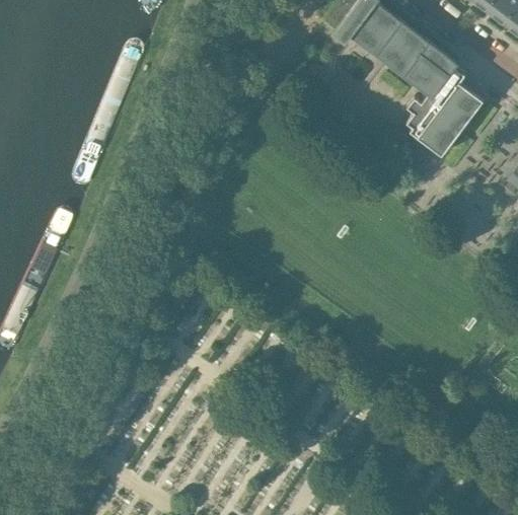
[(443,157),(484,102),(459,84),(465,77),(454,69),(457,65),(434,47),(426,41),(426,42),(405,26),(407,25),(398,19),(398,20),(376,3),(378,0),(340,0),(341,0),(324,21),(337,30),(335,33),(346,43),(351,37),(367,48),(429,95),(422,104),(415,99),(408,108),(415,114),(408,124),(414,129),(411,133),(443,157)]
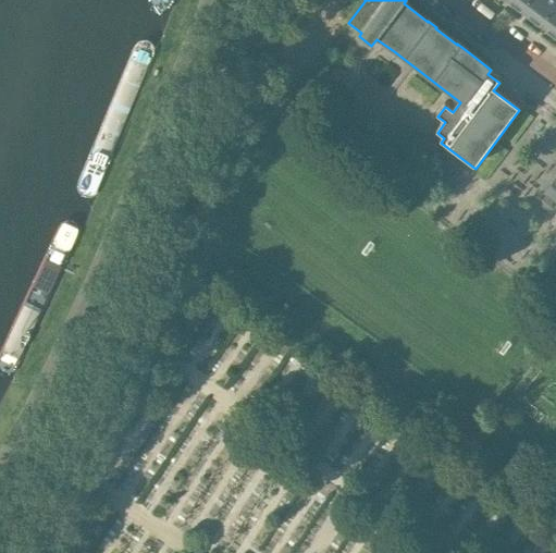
[(521,15),(532,0),(503,0),(503,1),(521,15)]
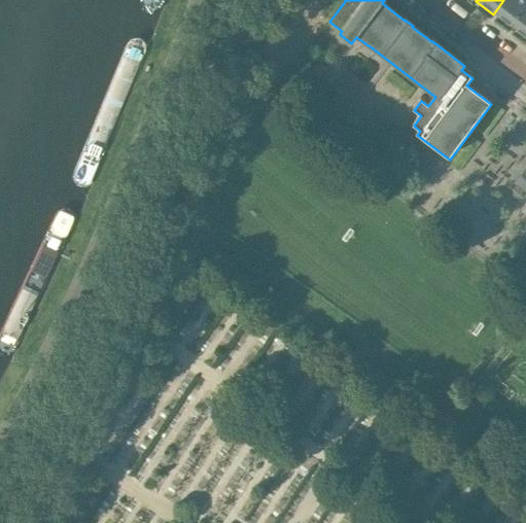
[(511,28),(525,7),(525,0),(503,0),(493,14),(511,28)]
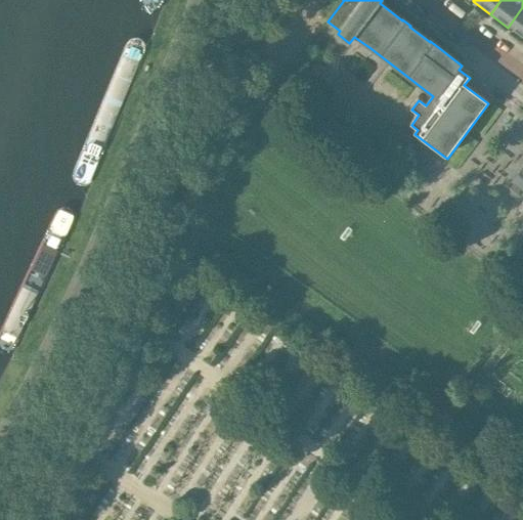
[(522,7),(508,28),(522,38),(522,7)]
